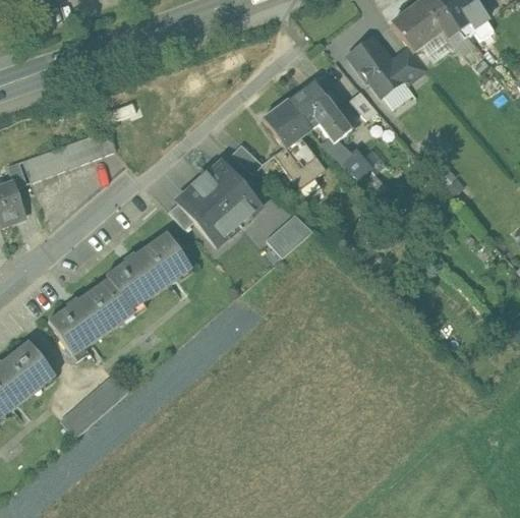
[(423,0),(392,24),(409,48),(413,53),(420,47),(441,33),(446,39),(458,30),(450,18),(450,19),(435,0),(423,0)]
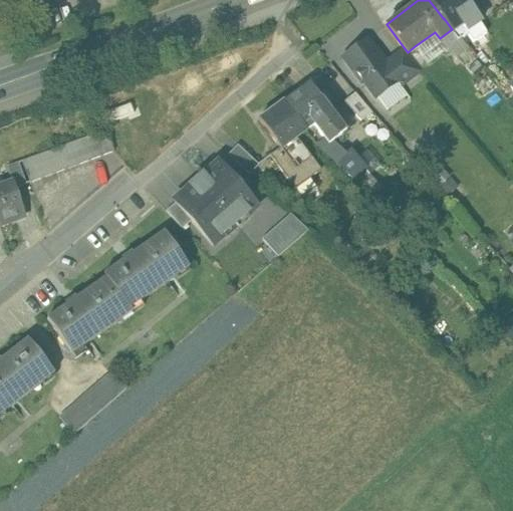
[(429,0),(444,19),(444,18),(452,29),(458,38),(461,36),(468,31),(456,12),(469,2),(467,0),(429,0)]
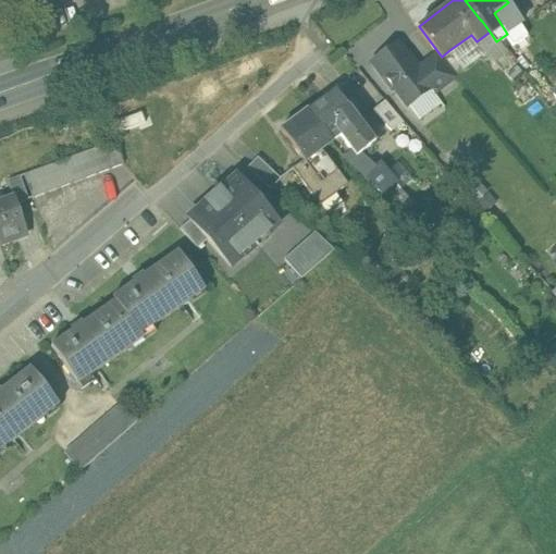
[(471,35),(449,50),(462,68),(484,52),(492,62),(508,51),(499,39),(496,41),(490,32),(477,41),(471,35)]
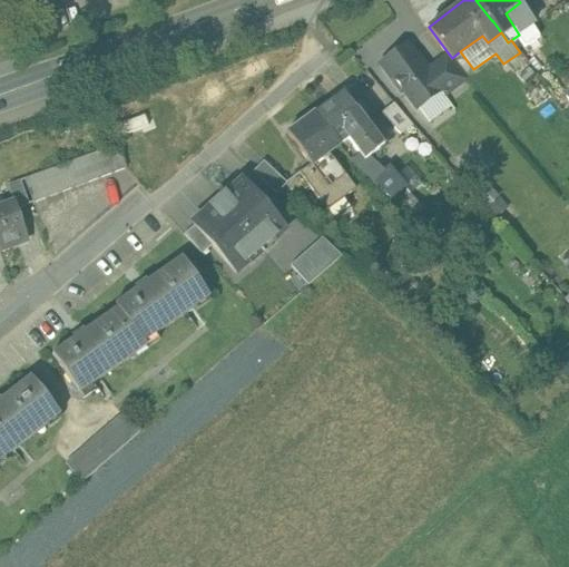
[(427,68),(406,42),(381,60),(402,89),(404,88),(418,106),(441,89),(444,94),(466,78),(451,58),(452,58),(448,52),(427,68)]
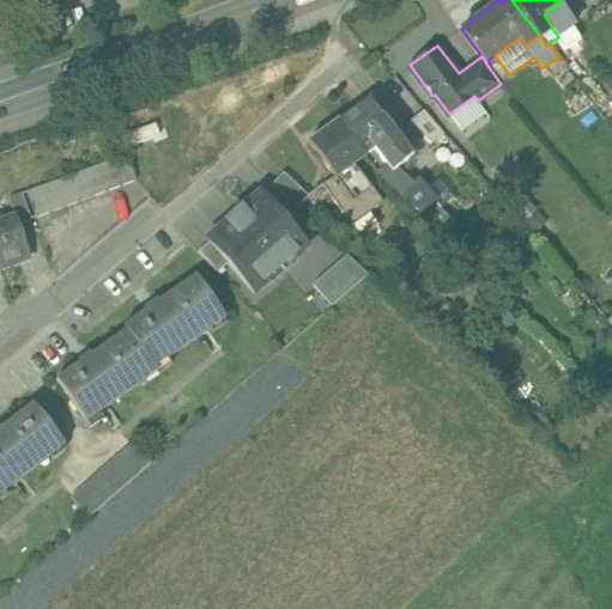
[(370,96),(341,119),(365,151),(368,150),(376,144),(394,166),(401,162),(408,156),(391,132),(395,129),(370,96)]
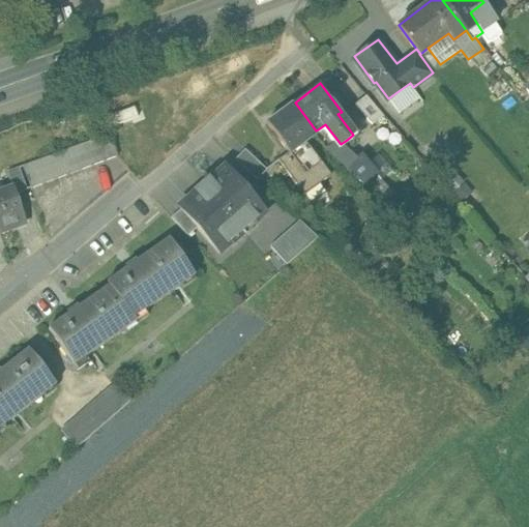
[(384,113),(366,93),(355,101),(374,122),(384,113)]
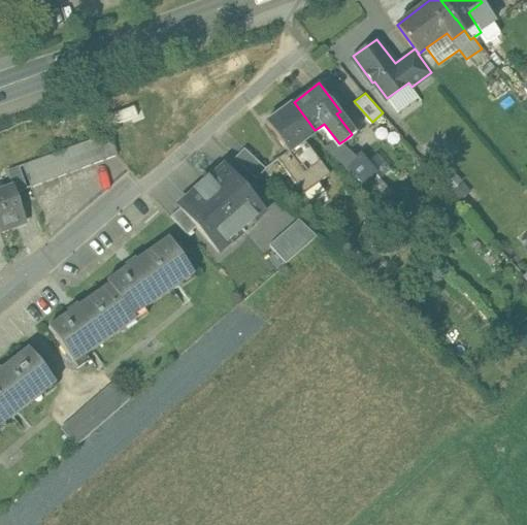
[(292,100),(267,119),(289,148),(290,150),(306,138),(316,131),(315,130),(294,102),(292,100)]
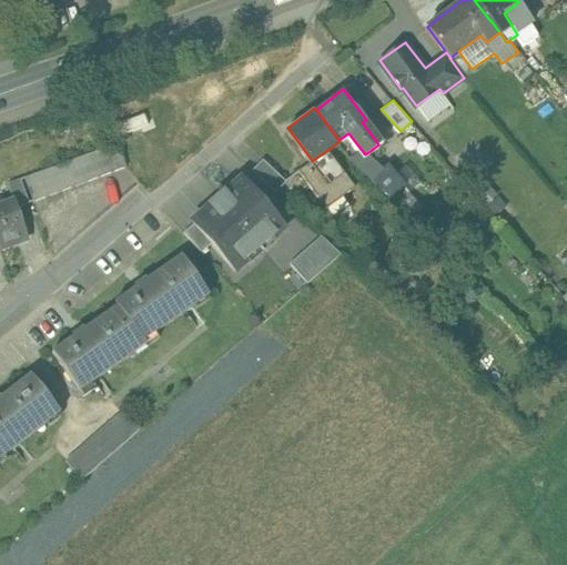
[(365,154),(348,133),(341,139),(357,160),(365,154)]
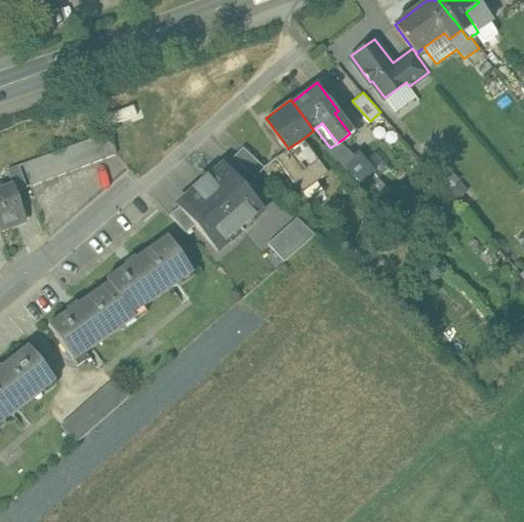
[(109,130),(58,149),(66,171),(117,152),(109,130)]
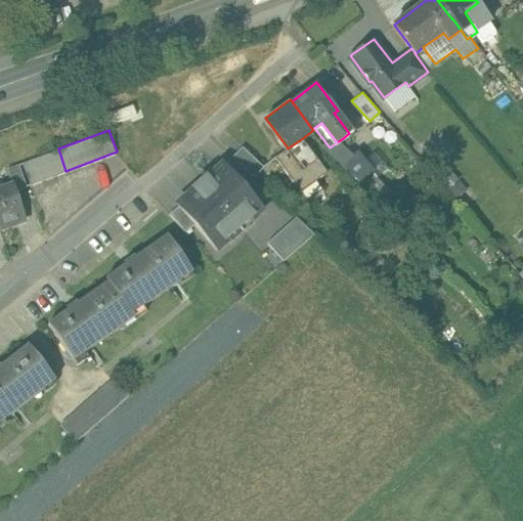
[(304,137),(288,148),(287,146),(276,154),(302,188),(328,169),(304,137)]
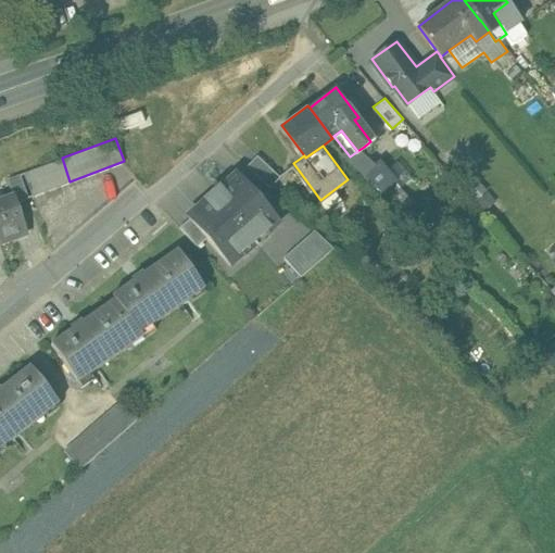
[(366,170),(376,161),(364,147),(357,151),(350,156),(366,170)]
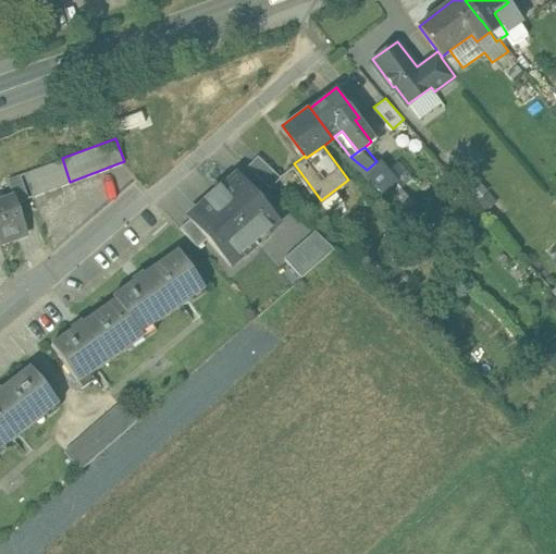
[(283,175),(259,154),(247,165),(271,187),(283,175)]
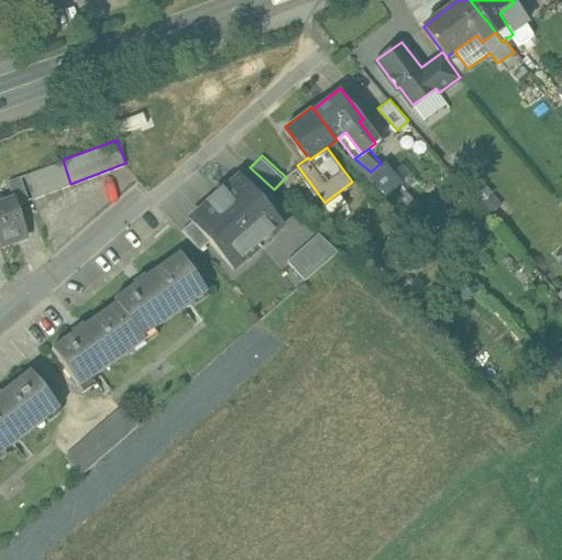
[(63,160),(25,174),(33,198),(70,184),(63,160)]
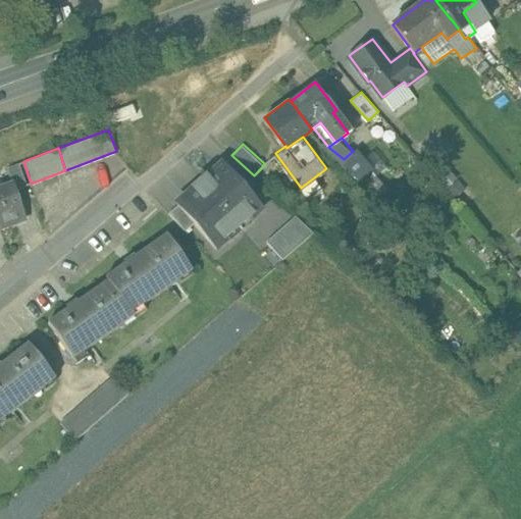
[(441,161),(433,169),(448,186),(457,177),(441,161)]
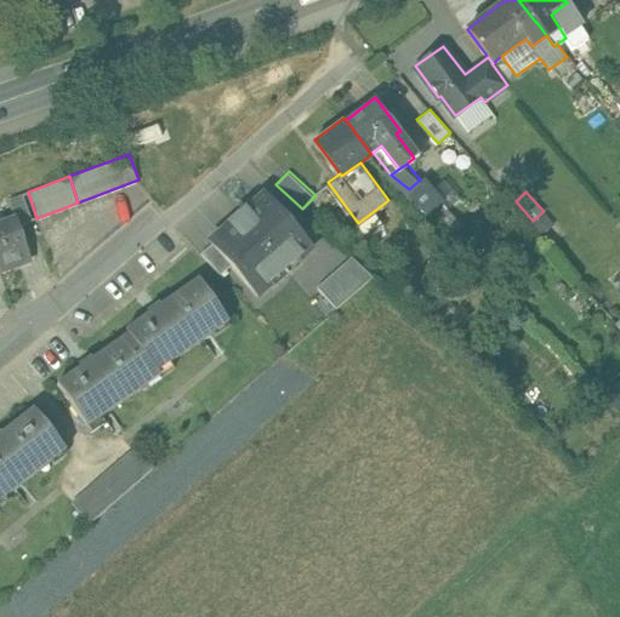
[(24,194),(10,199),(18,221),(18,220),(20,223),(33,220),(24,194)]
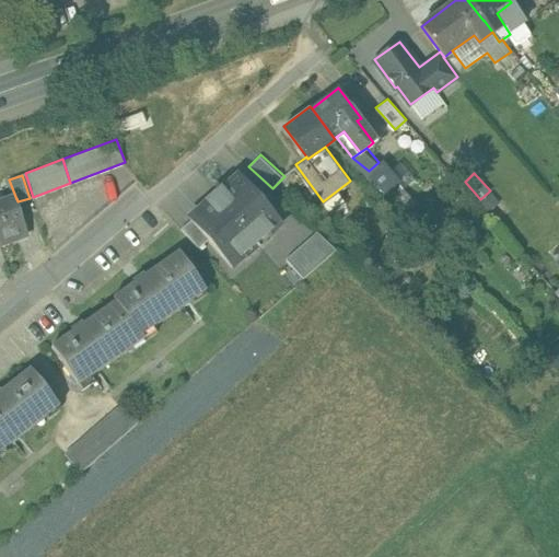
[(237,175),(190,217),(191,219),(209,239),(233,266),(244,256),(241,253),(267,230),(269,233),(280,223),(237,175)]
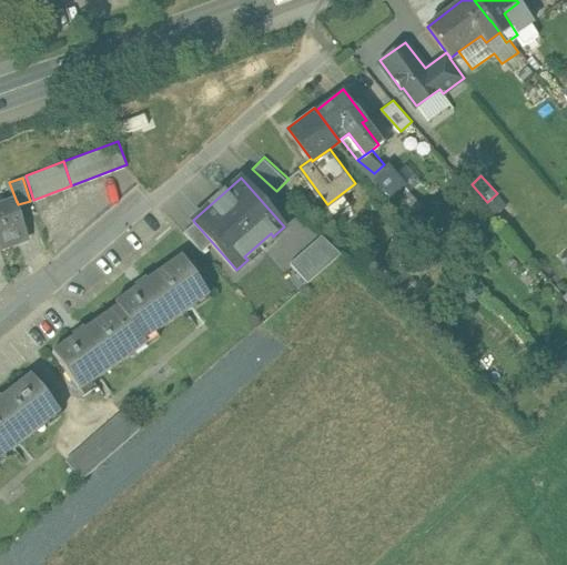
[(475,197),(465,205),(484,225),(494,217),(475,197)]
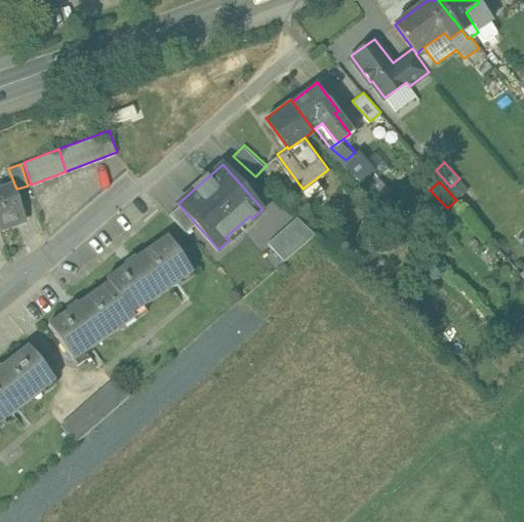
[(15,187),(0,191),(0,225),(26,216),(16,189),(15,186),(15,187)]
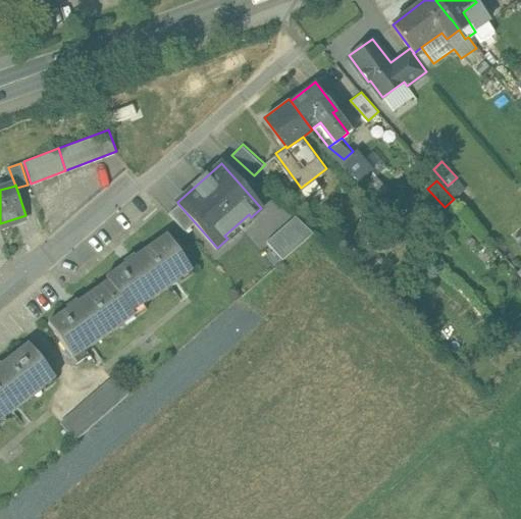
[(195,222),(178,204),(169,211),(186,229),(195,222)]
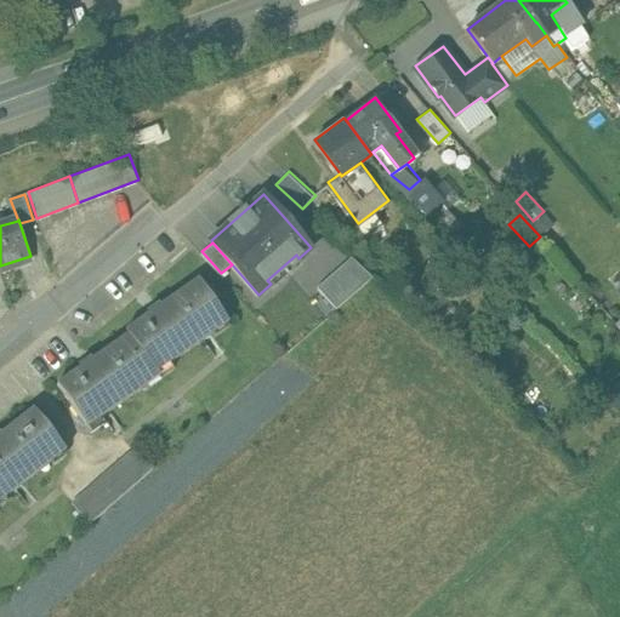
[(352,256),(317,286),(336,308),(373,275),(352,256)]
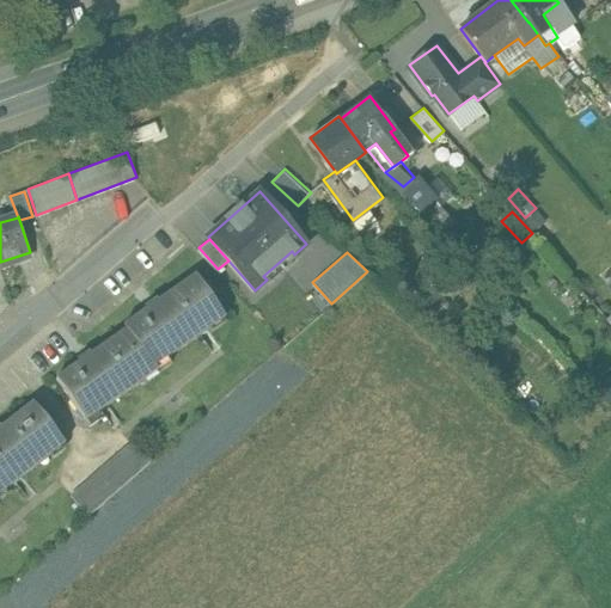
[(127,327),(156,364),(225,315),(196,274),(158,300),(157,298),(146,305),(147,307),(124,324),(127,327)]
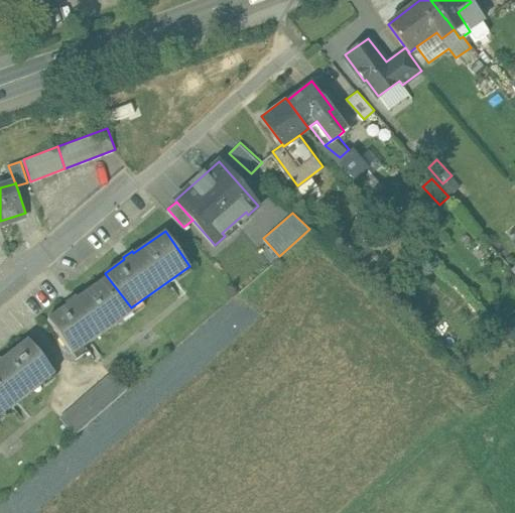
[(131,307),(107,276),(76,297),(75,296),(67,302),(68,303),(47,317),(73,353),(133,310),(131,307)]
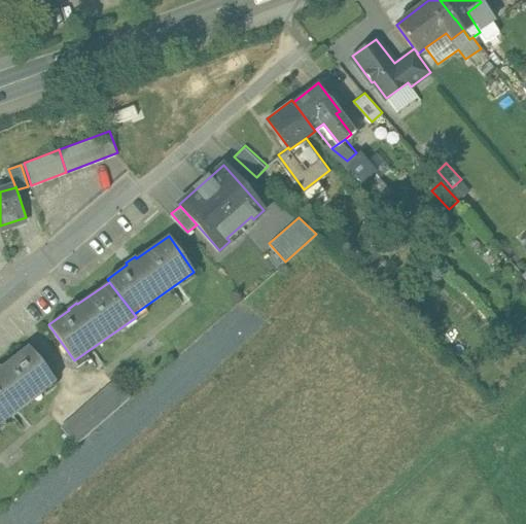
[(0,423),(56,381),(29,346),(1,368),(0,365),(0,423)]
